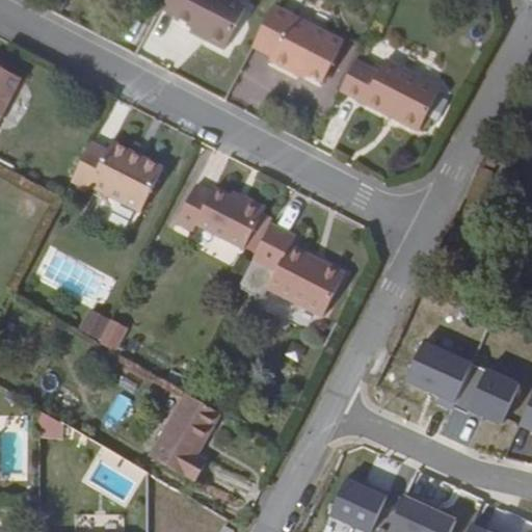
[(164,0),(161,8),(175,16),(174,19),(190,28),(207,37),(206,41),(223,50),(246,6),(233,0),(164,0)]
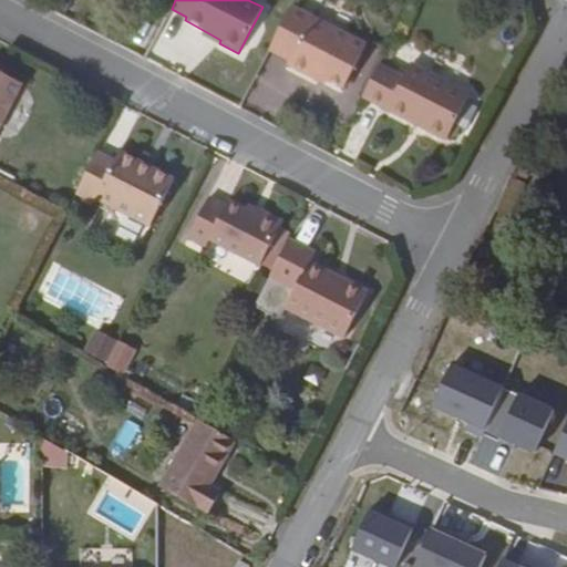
[(311,17),(291,6),(269,50),(288,60),(287,63),(308,75),(309,71),(343,89),(367,44),(331,28),(327,34),(307,23),(311,17)]
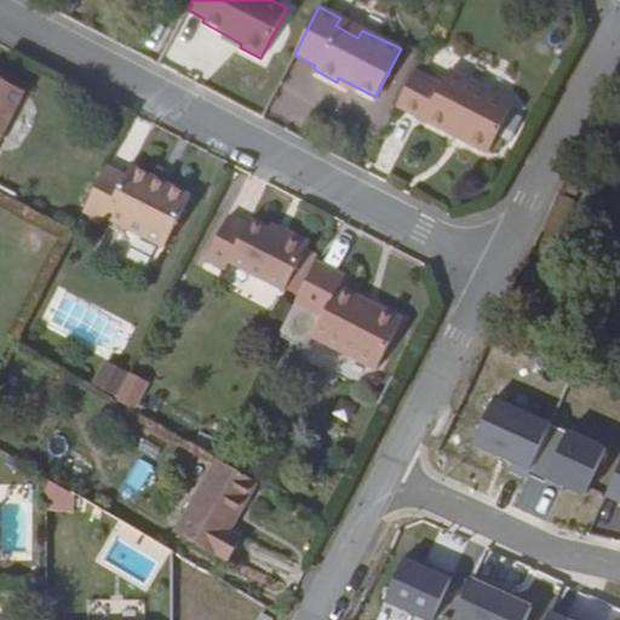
[(220,38),(240,47),(241,44),(222,33),(220,38)]
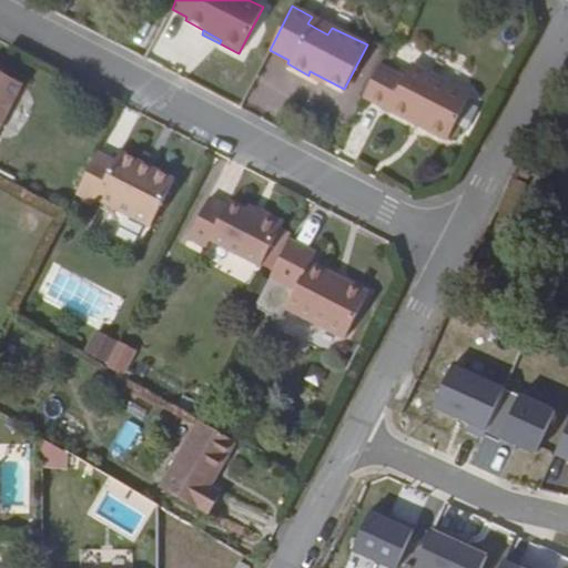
[(381,64),(364,97),(411,122),(414,118),(426,123),(424,129),(447,141),(472,94),(412,63),(404,78),(381,64)]
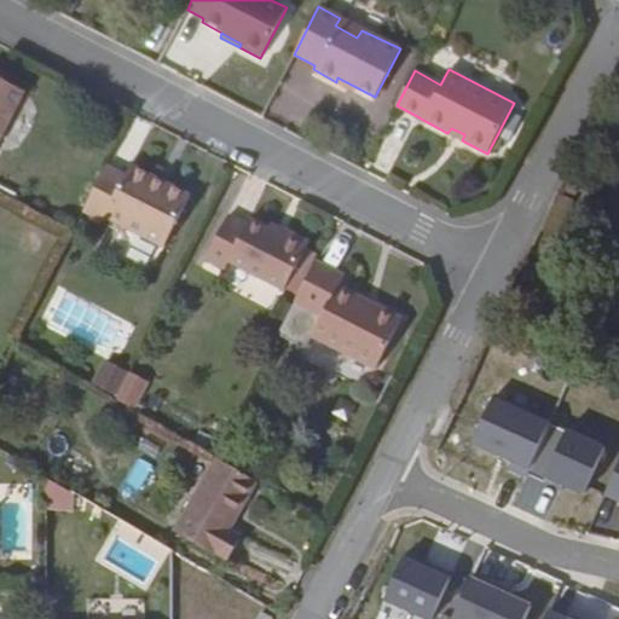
[(0,136),(23,91),(0,79),(0,136)]
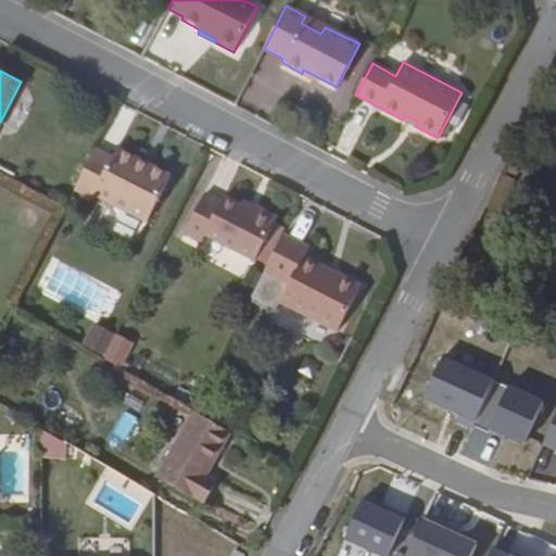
[(402,119),(415,126),(417,121),(405,115),(402,119)]
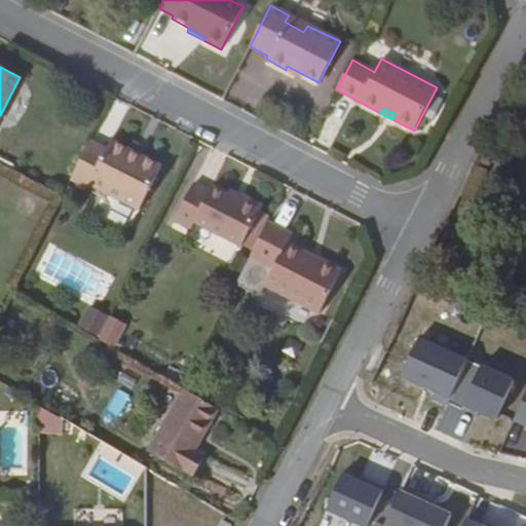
[(89,141),(70,180),(87,189),(89,185),(139,211),(161,166),(141,156),(138,161),(128,156),(132,152),(110,142),(106,150),(89,141)]
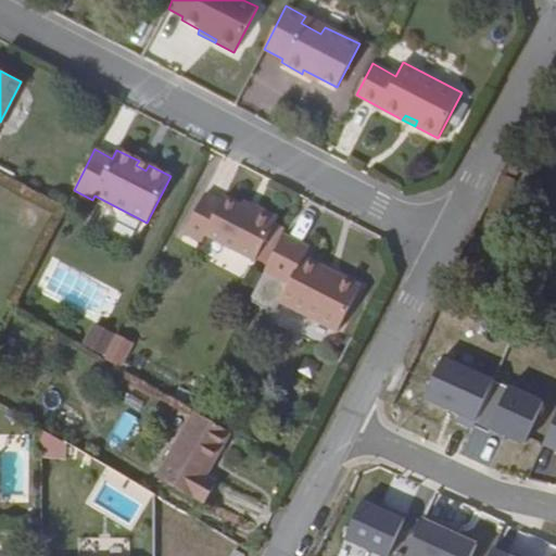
[(255,262),(257,256),(275,222),(278,216),(256,206),(253,212),(223,197),(220,202),(204,193),(184,232),(202,242),(204,236),(255,262)]
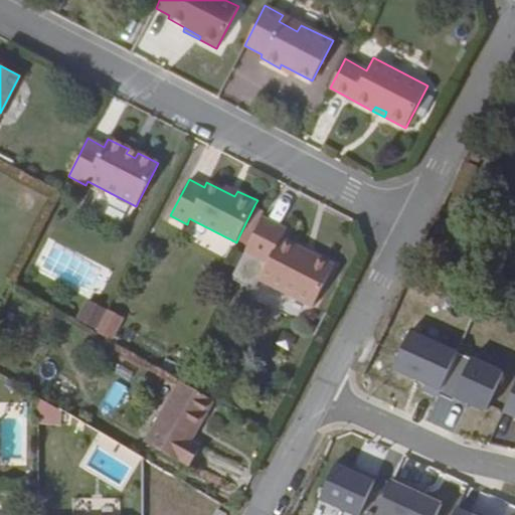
[(254,205),(238,237),(246,242),(264,210),(254,205)]
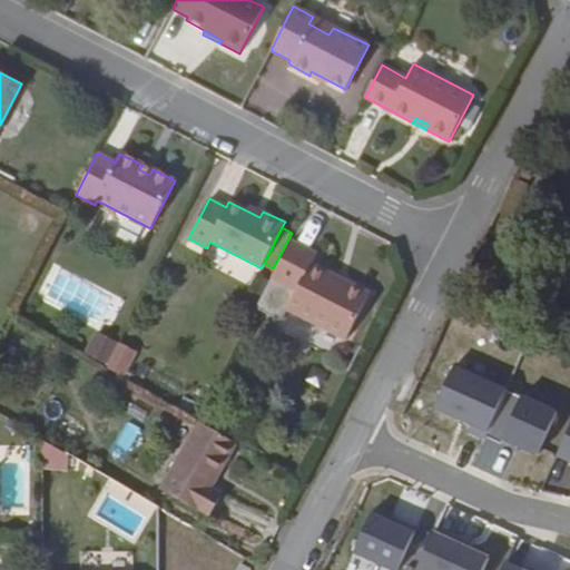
[(317,255),(291,241),(271,278),(296,292),(286,310),(346,341),(371,294),(347,282),(344,287),(333,281),(335,276),(313,264),(317,255)]
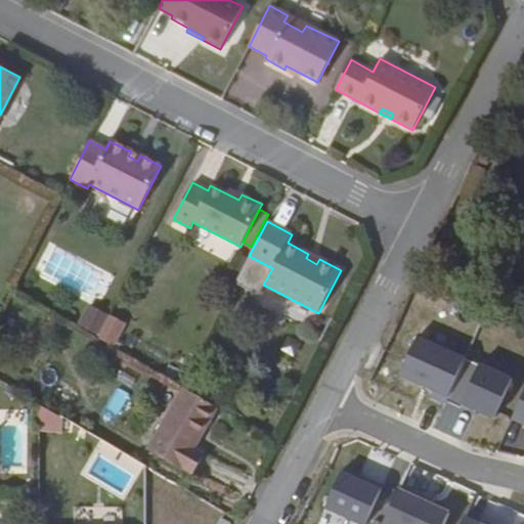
[(316,264),(319,259),(308,254),(306,258),(316,264)]
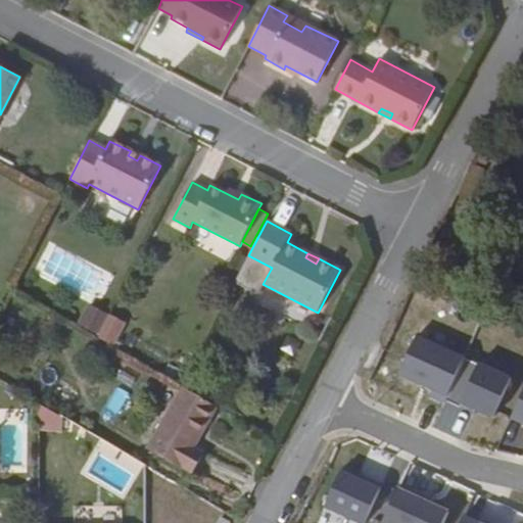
[(108,315),(97,337),(112,346),(124,323),(108,315)]
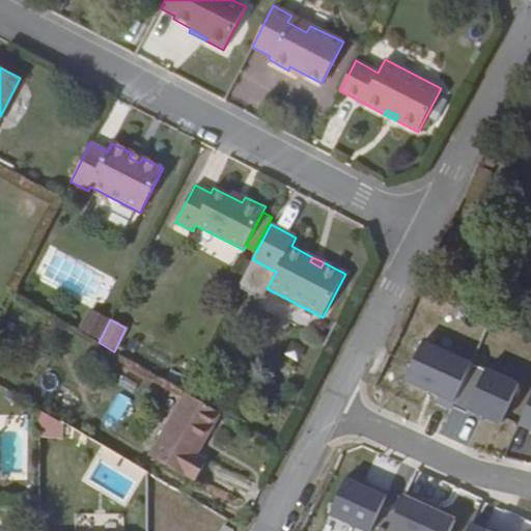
[(436,402),(450,410),(452,408),(472,364),(422,341),(404,382),(438,397),(436,402)]
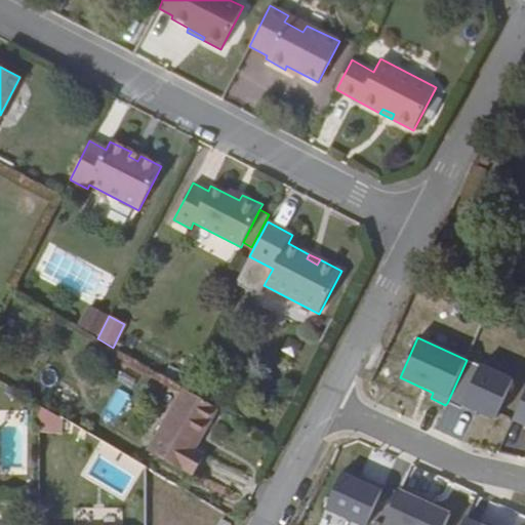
[(467,360),(447,403),(462,409),(463,406),(479,412),(495,419),(513,380),(467,360)]
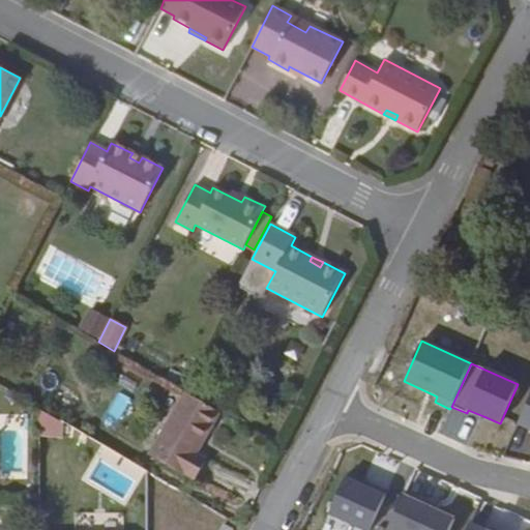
[(197,454),(221,413),(185,392),(149,455),(183,476),(185,474),(195,480),(206,460),(197,454)]
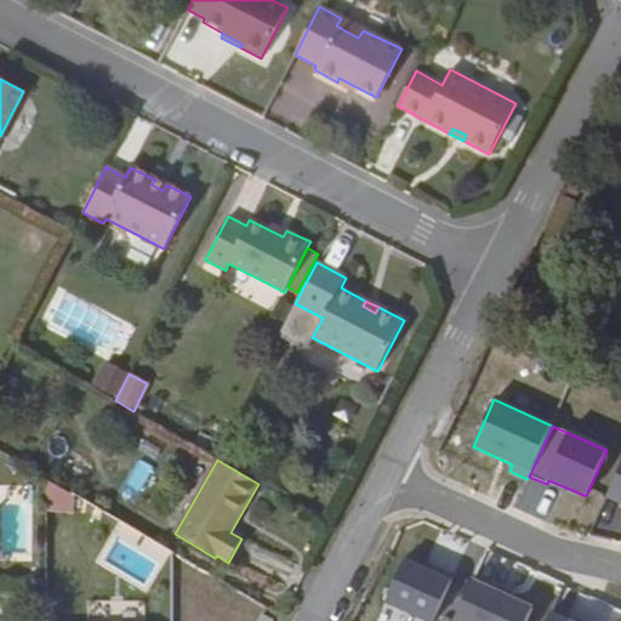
[(119,491),(132,499),(151,469),(137,461),(119,491)]
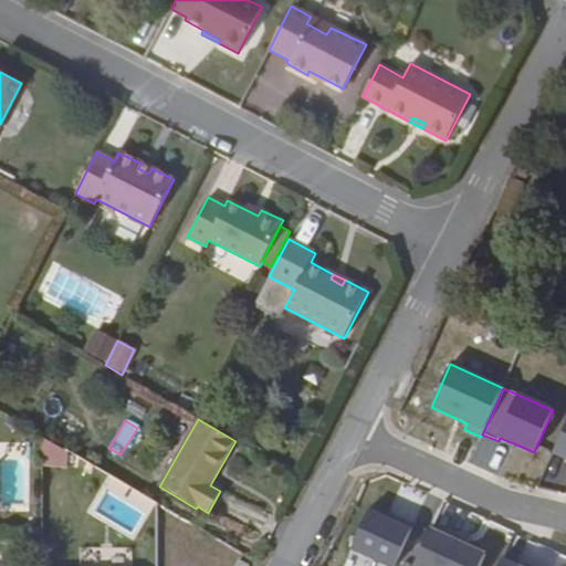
[(565,423),(553,452),(565,458),(565,423)]
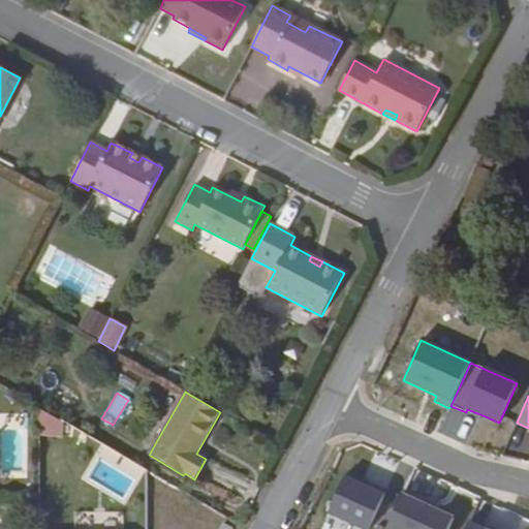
[(467,409),(466,412),(480,419),(483,415),(467,409)]
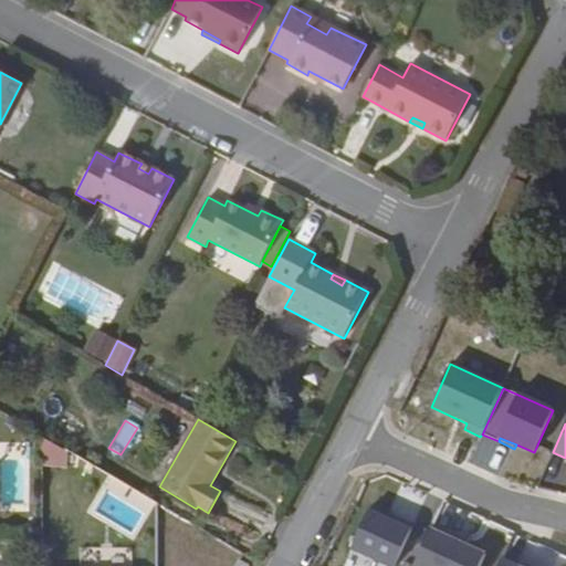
[(42,464),(69,464),(69,443),(42,444),(42,464)]
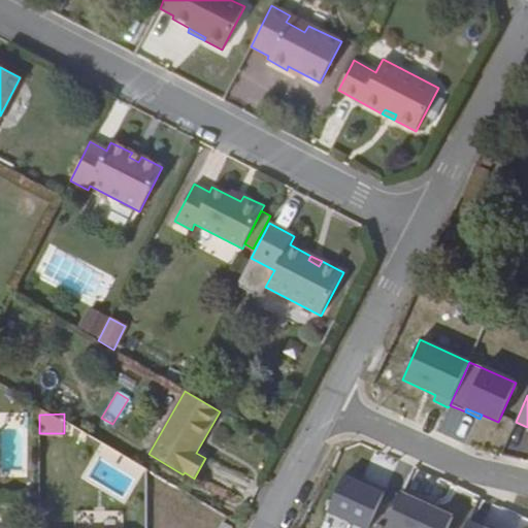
[(361,482),(345,473),(328,513),(361,527),(368,527),(386,492),(369,485),(367,489),(360,485),(361,482)]
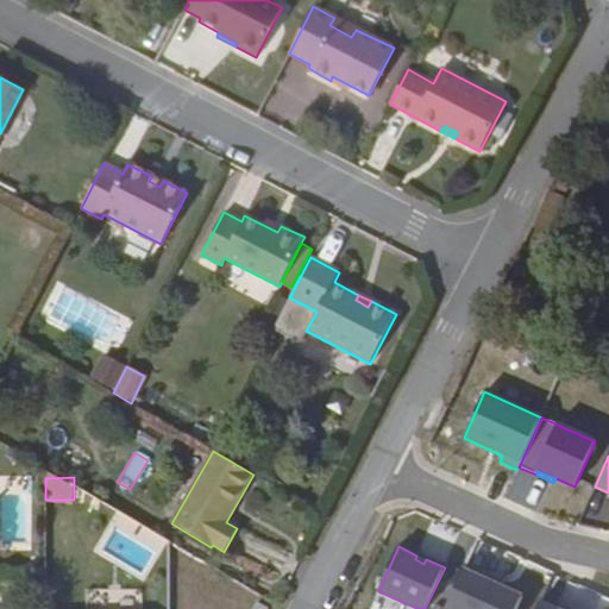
[(485,576),(465,566),(445,608),(516,608),(522,597),(502,588),(483,581),(485,576)]
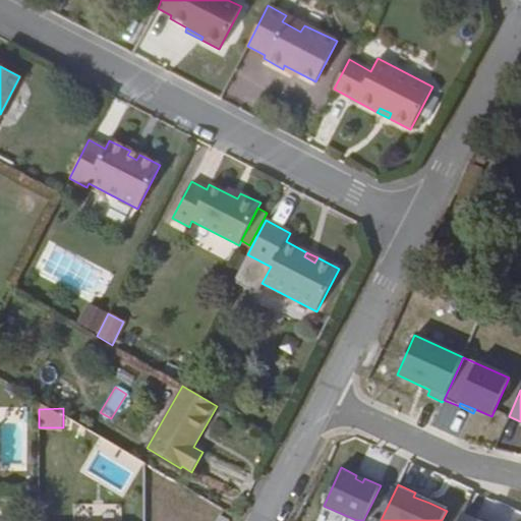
[(415,493),(413,497),(429,503),(430,500),(415,493)]
